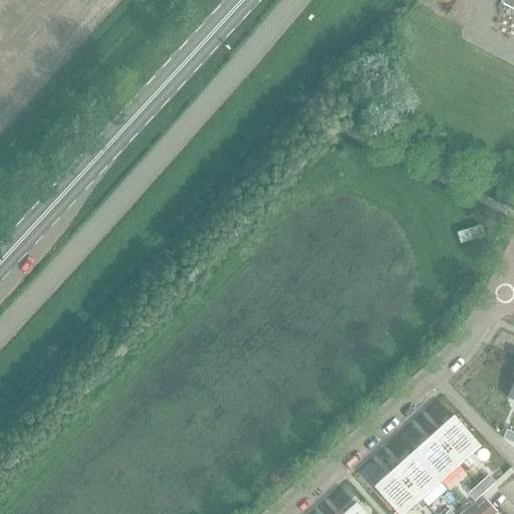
[(513,0),(502,0),(501,3),(513,9),(513,0)]
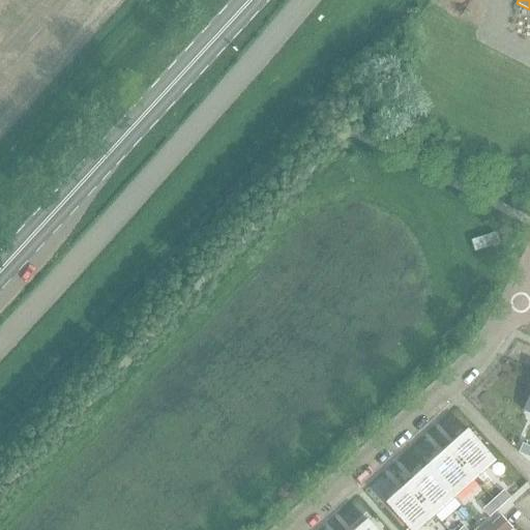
[(475,229),(479,239),(499,231),(495,221),(475,229)]
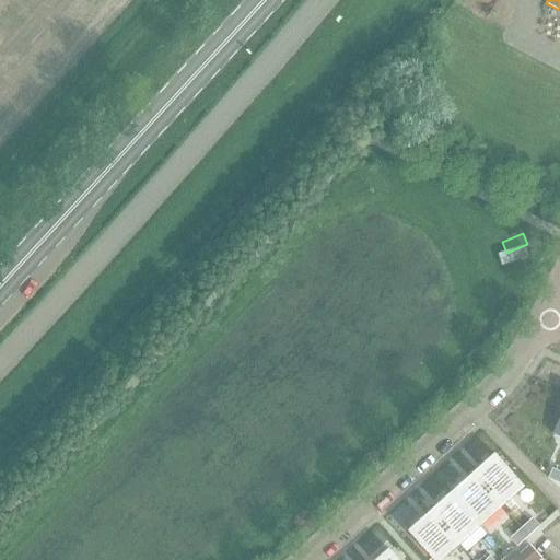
[(510,270),(515,260),(499,252),(493,261),(510,270)]
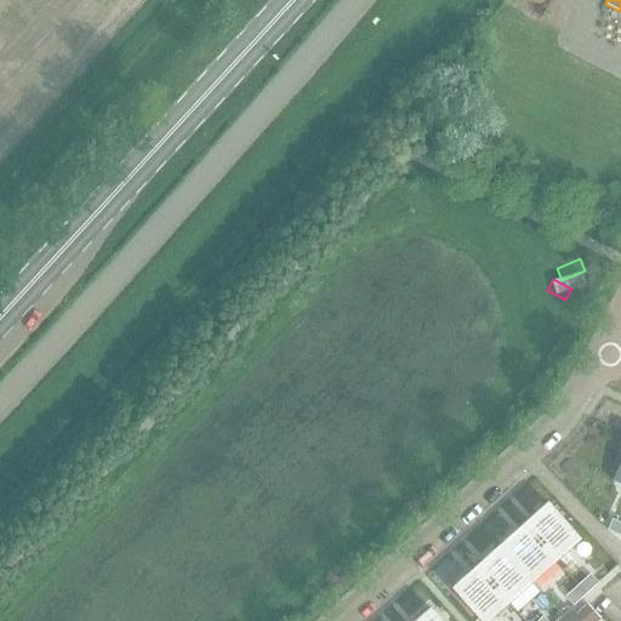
[(620,434),(599,480),(620,490),(620,434)]
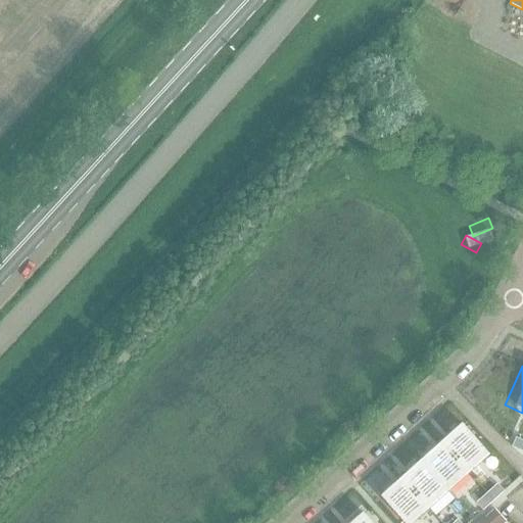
[(460,422),(439,441),(467,472),(488,454),(460,422)]
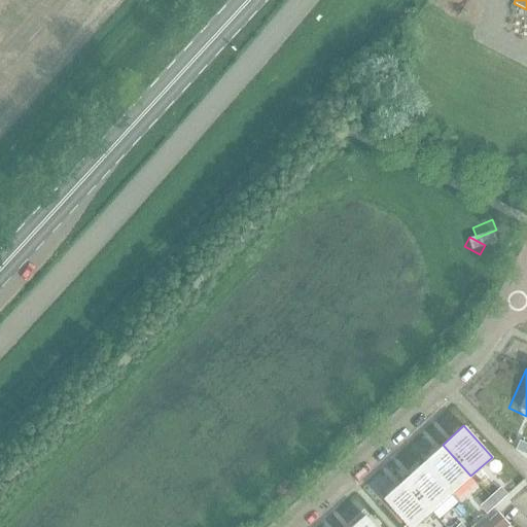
[(511,432),(506,442),(519,448),(522,442),(524,438),(511,432)]
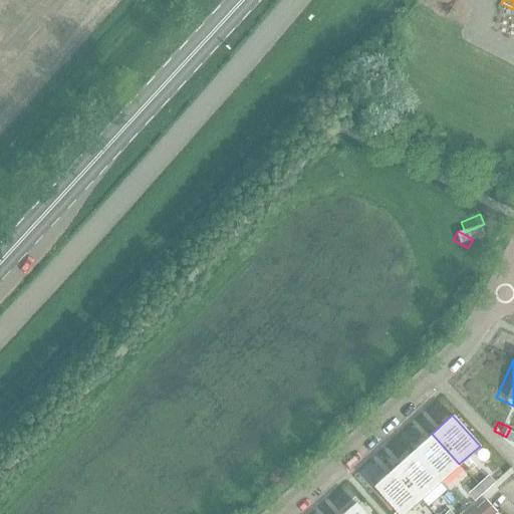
[(432,434),(412,451),(440,482),(459,464),(432,434)]
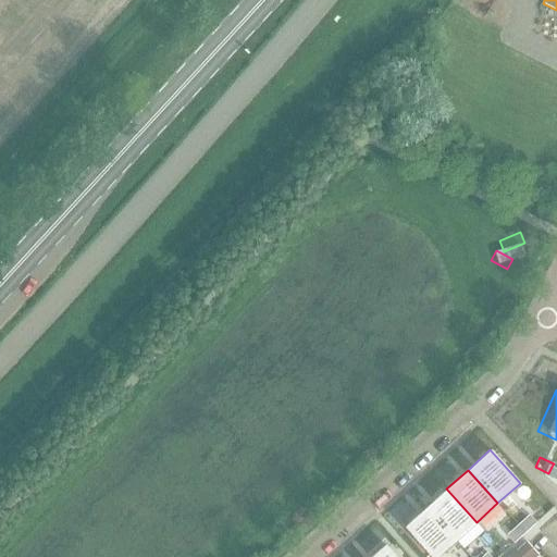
[(446,489),(425,507),(455,541),(477,522),(446,489)]
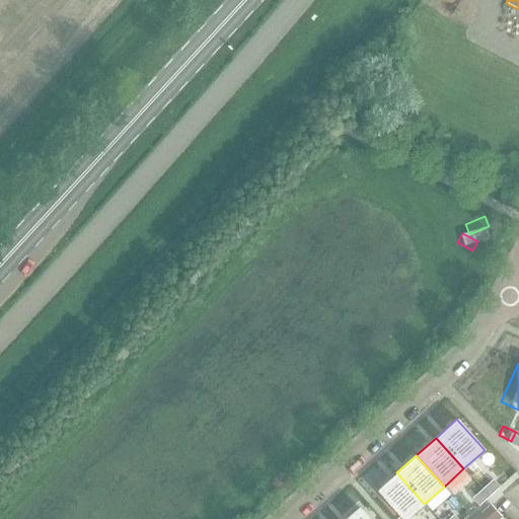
[(396,472),(375,492),(399,518),(406,518),(424,504),(396,472)]
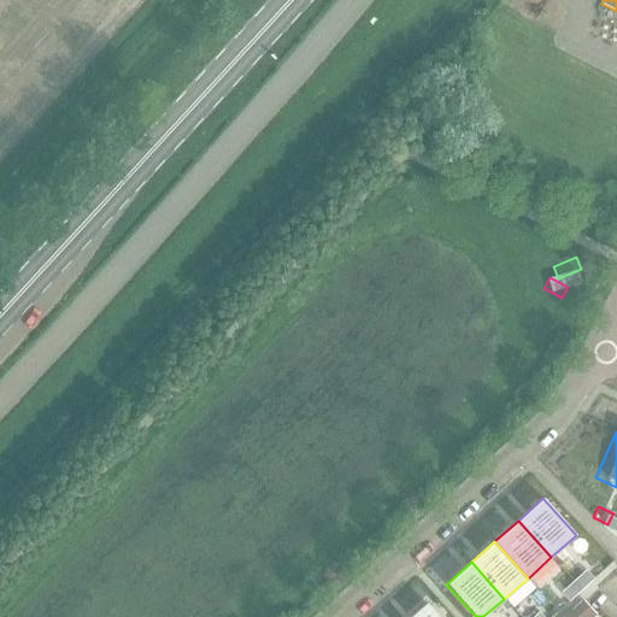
[(586,570),(573,581),(581,591),(594,579),(586,570)]
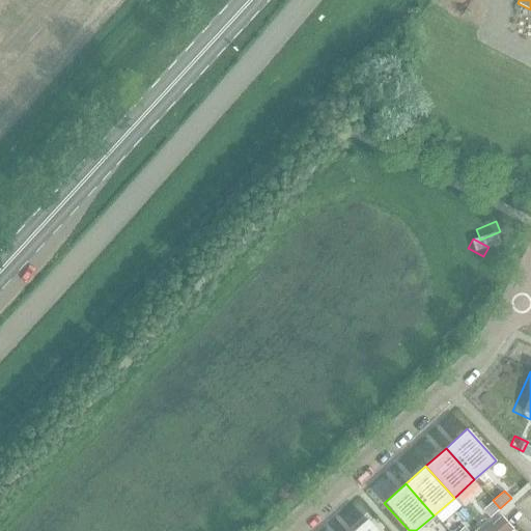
[(493,500),(482,510),(490,518),(500,508),(493,500)]
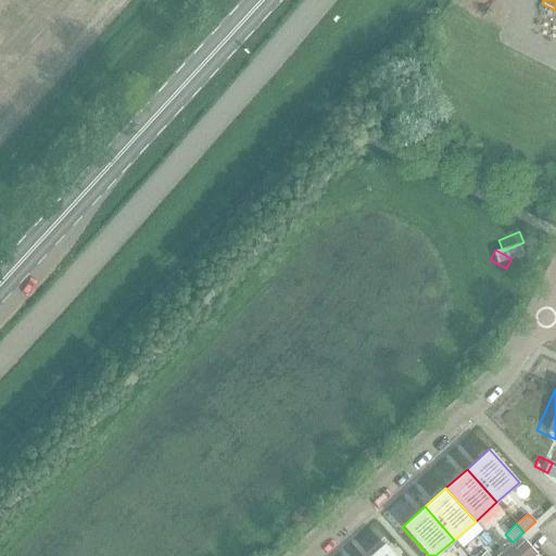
[(507,555),(534,555),(538,554),(526,541),(507,555)]
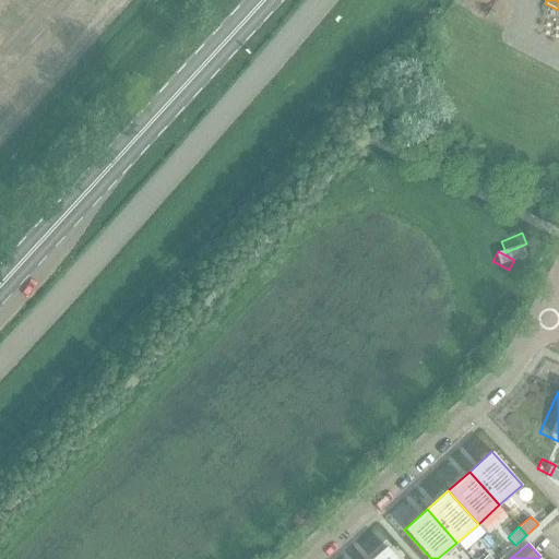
[(396,558),(385,547),(371,558),(396,558)]
